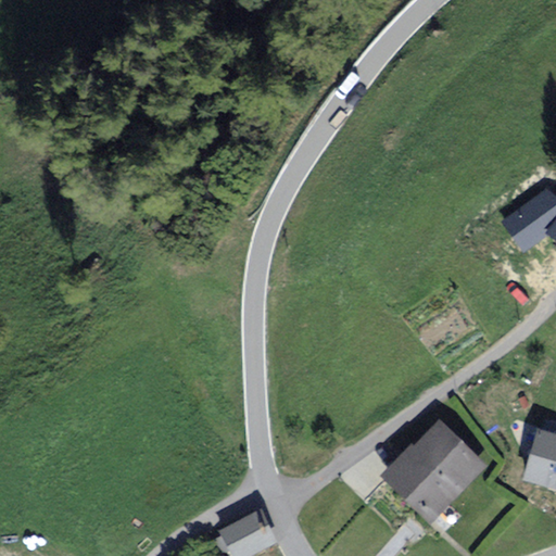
[(548,236),(545,232),(555,218),(555,194),(547,188),(503,220),(523,252),(548,236)]
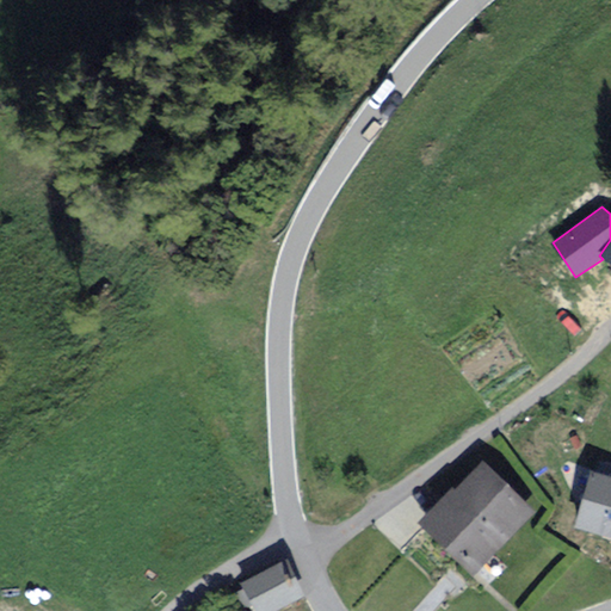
[(610,240),(599,255),(603,259),(610,264),(610,240)]
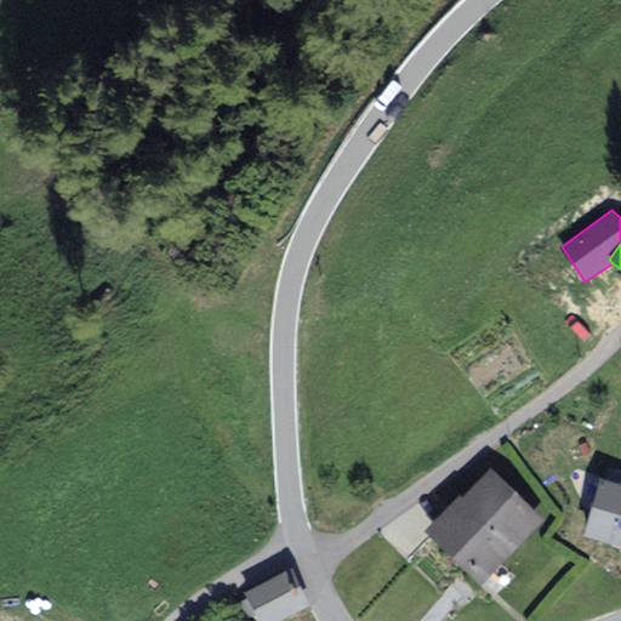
[(545,519),(490,467),(428,533),(482,584),(545,519)]
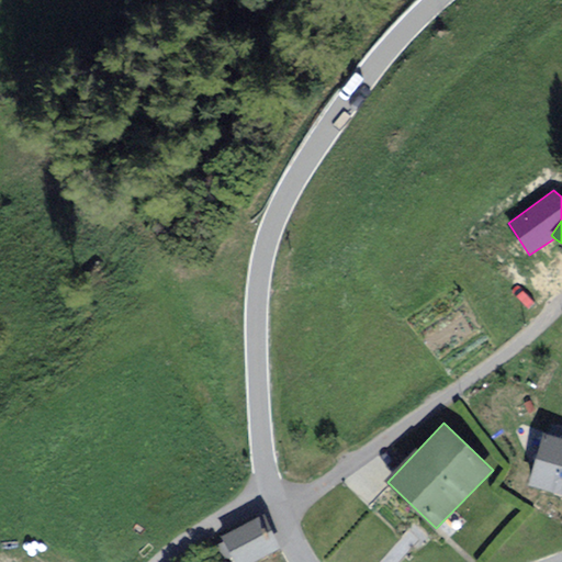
[(561,438),(543,433),(528,485),(561,495),(561,438)]
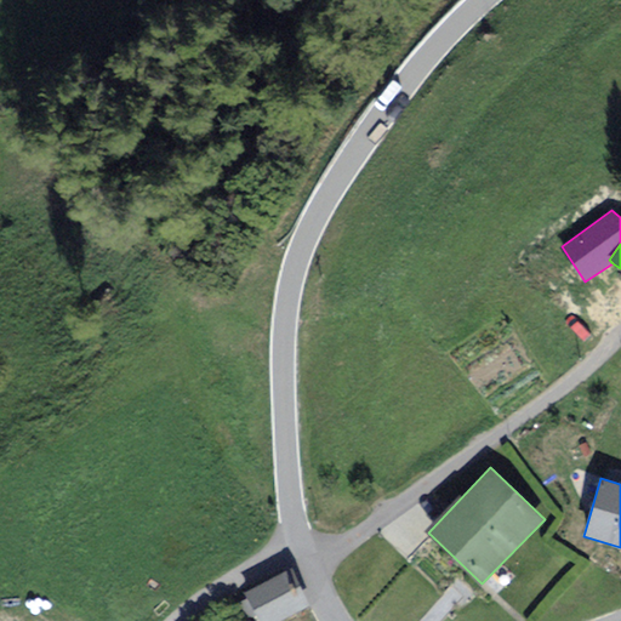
[(291,568),(245,591),(248,597),(239,602),(248,619),(256,614),(260,620),(279,620),(311,605),(301,586),(291,568)]
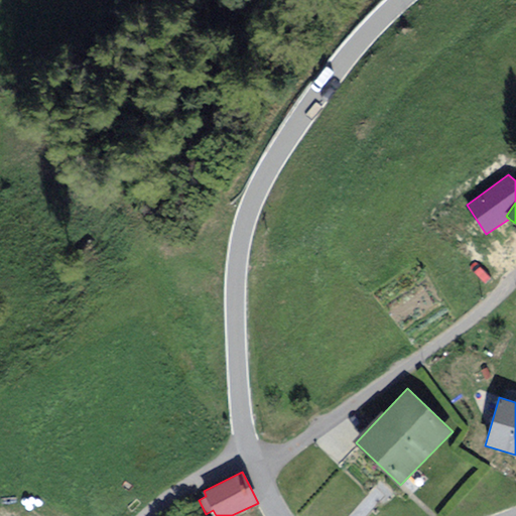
All buildings are outlined.
